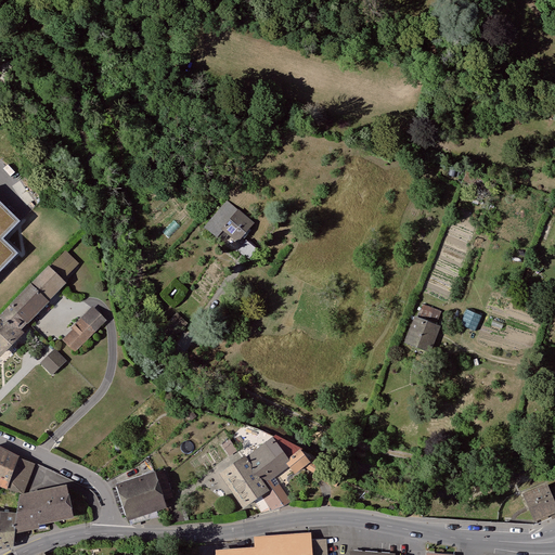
[(23,224),(0,202),(0,273),(18,255),(5,243),(23,224)]
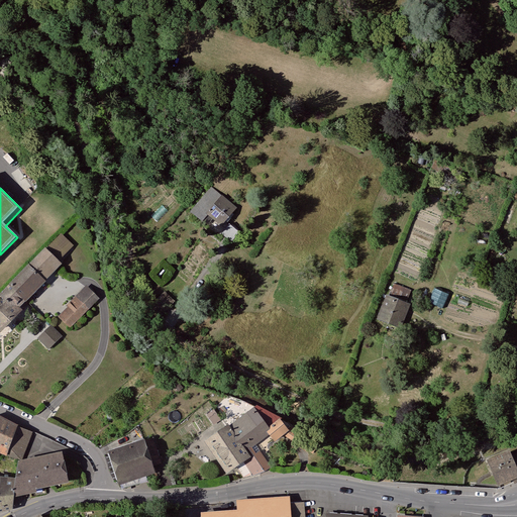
[(208,212),(221,224),(234,208),(211,189),(193,211),(202,219),(208,212)]
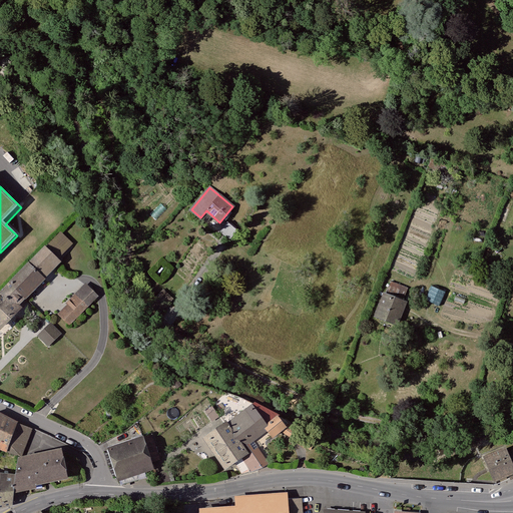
[(228,223),(221,232),(229,238),(236,230),(228,223)]
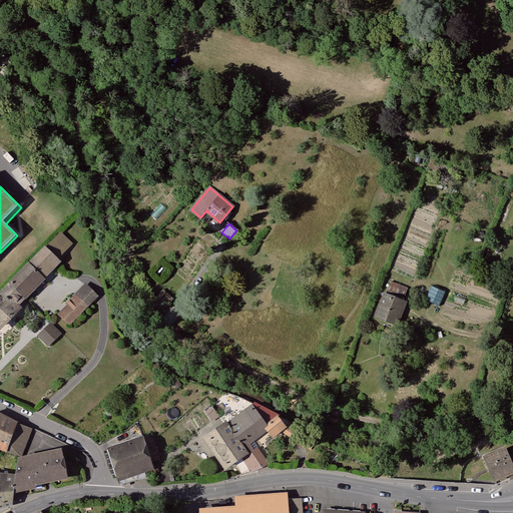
[(60,231),(45,246),(57,259),(72,243),(60,231)]
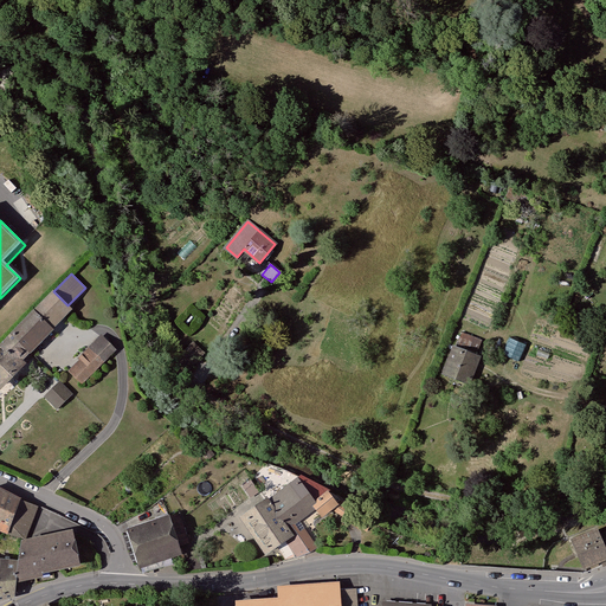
[(53,291),(34,311),(51,329),(71,309),(68,305),(53,291)]
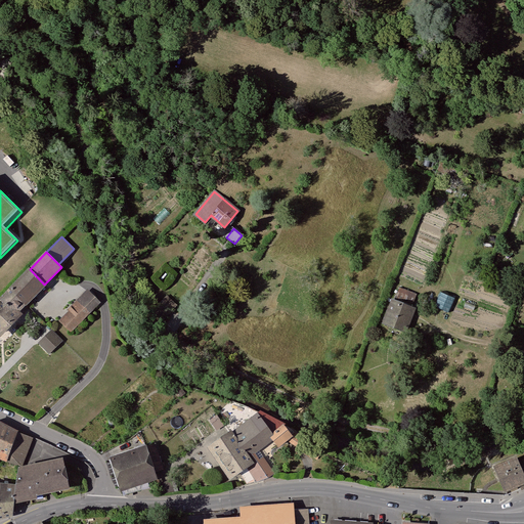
[(30,269),(10,289),(27,304),(45,286),(44,285),(30,269)]
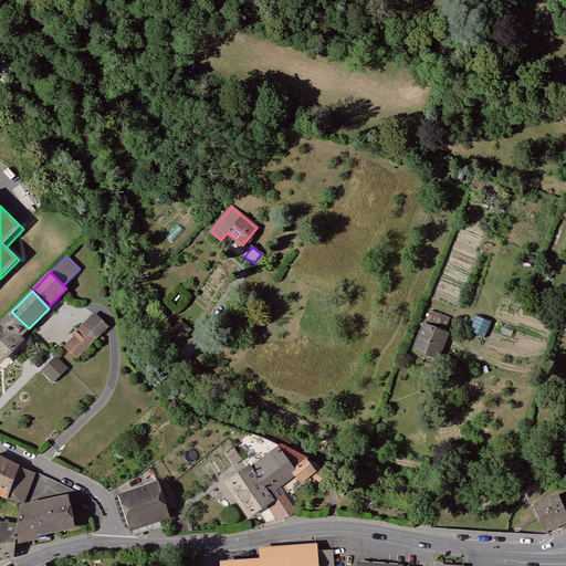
[(432,311),(426,327),(444,334),(451,317),(432,311)]
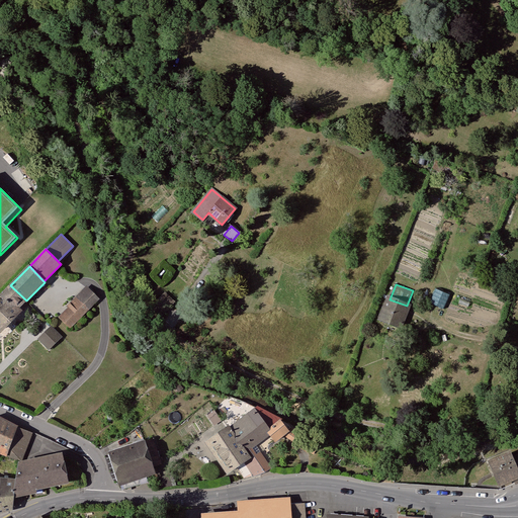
[(0,332),(22,311),(19,308),(26,300),(10,285),(0,294),(0,332)]
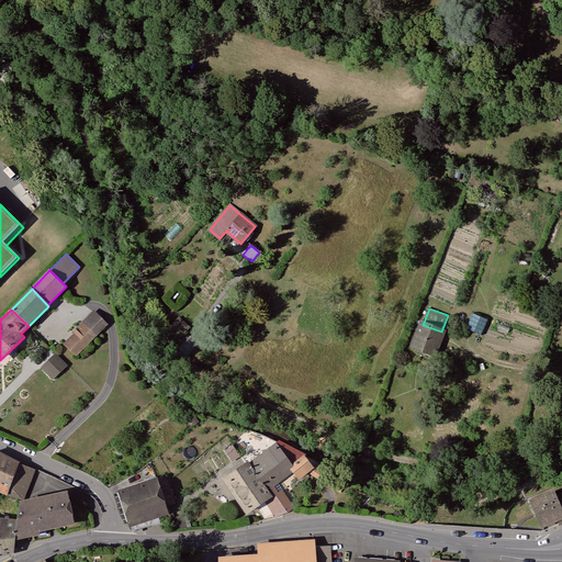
[(74,334),(64,345),(76,357),(108,324),(93,311),(71,333),(74,334)]
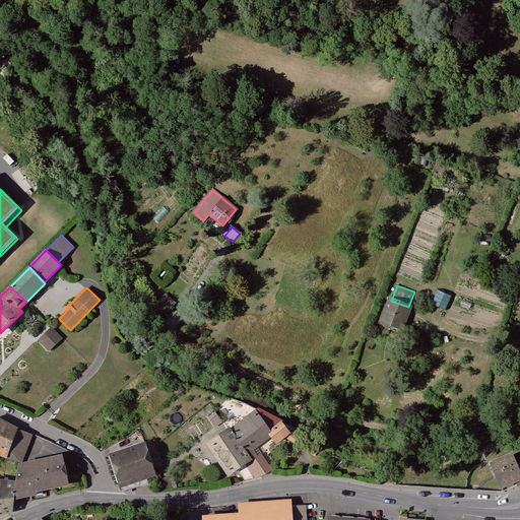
[(166,293),(151,308),(163,319),(178,304),(166,293)]
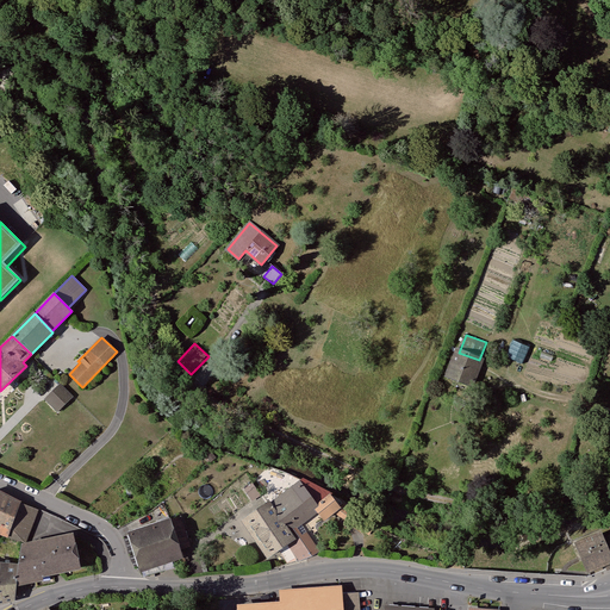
[(459,353),(449,377),(470,385),(479,360),(459,353)]
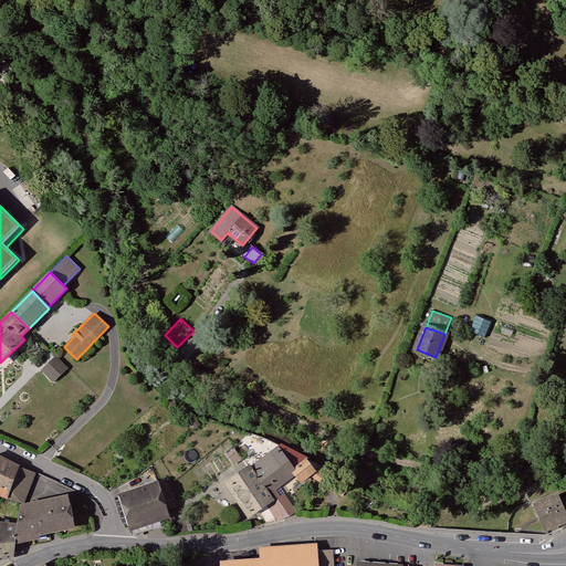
[(69,368),(55,356),(41,370),(53,383),(69,368)]
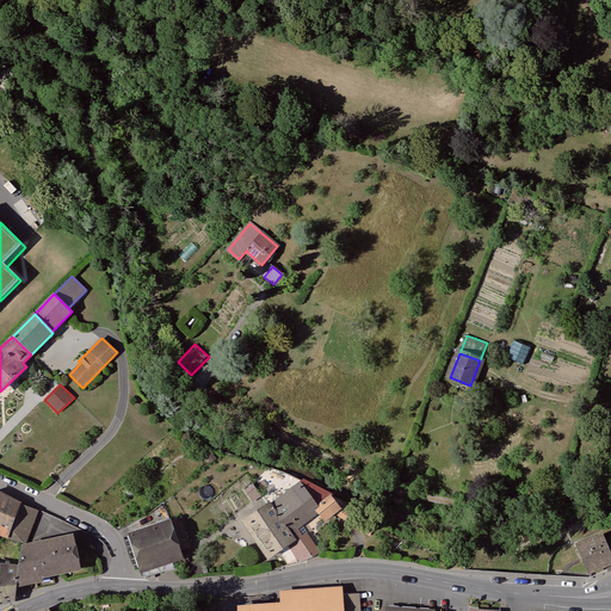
[(316,507),(331,498),(334,495),(303,479),(298,482),(316,507)]
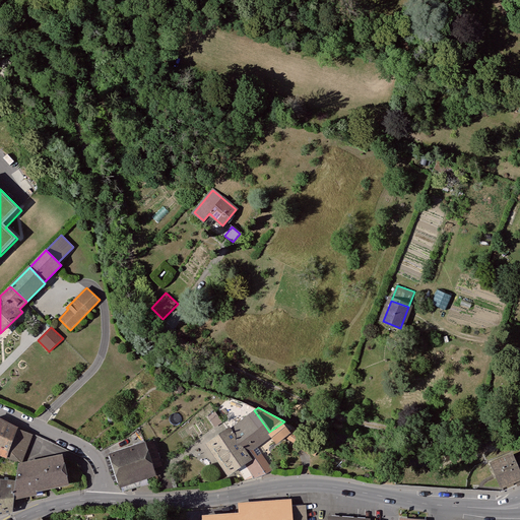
[(254,410),(229,430),(243,451),(267,434),(269,432),(254,410)]
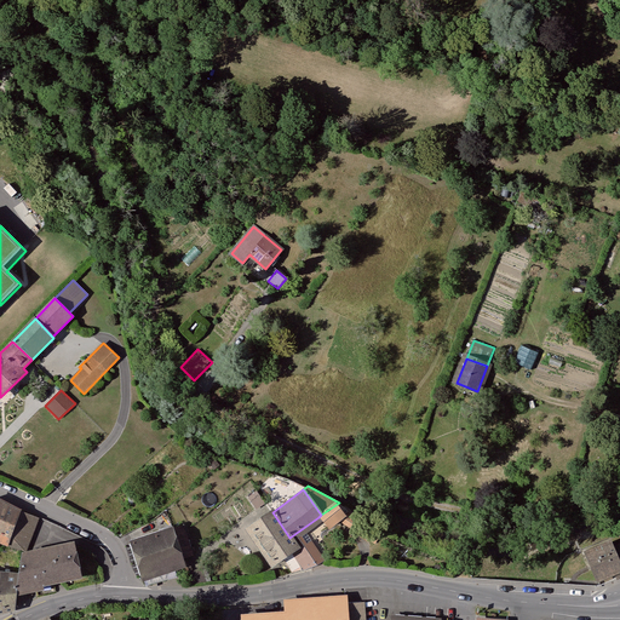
[(7,545),(21,511),(21,510),(0,499),(0,543),(7,546),(7,545)]
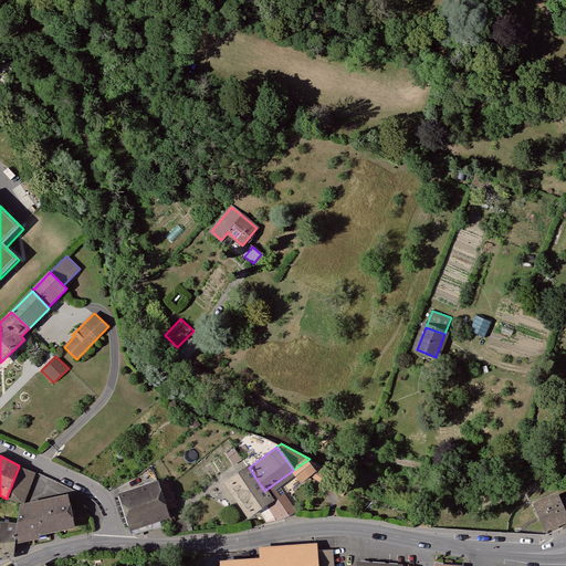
[(291,472),(294,475),(300,483),(314,471),(306,461),(293,470),(291,472)]
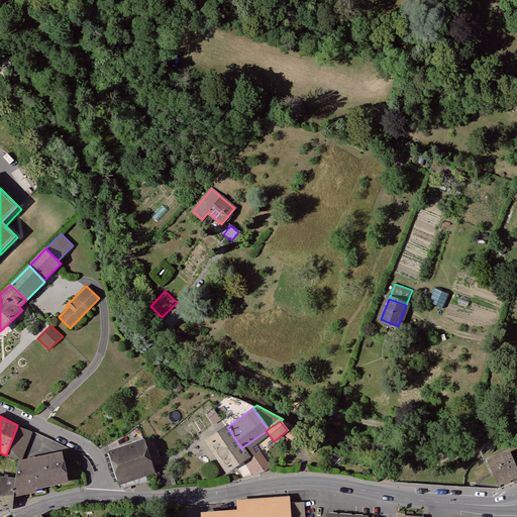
[(227,427),(226,425),(204,441),(226,474),(243,461),(248,457),(241,448),(227,427)]
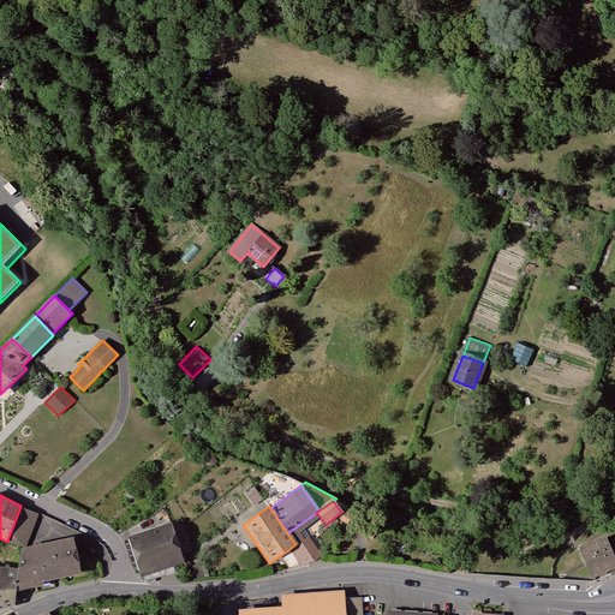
[(7,541),(25,547),(37,514),(21,507),(7,541)]
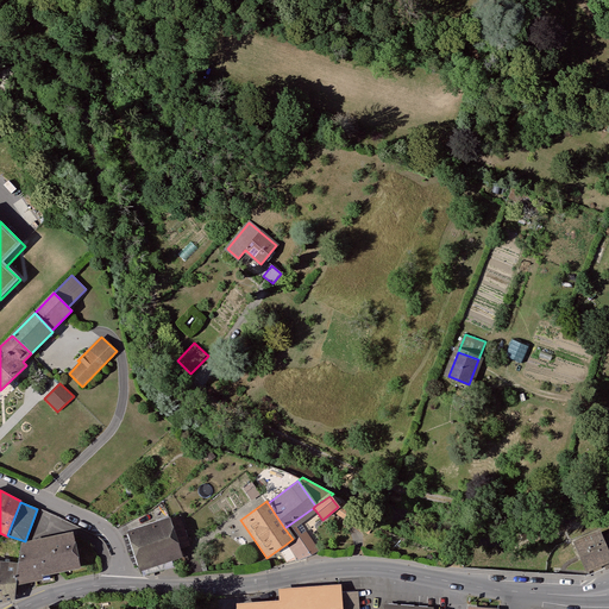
[(316,512),(313,508),(284,528),(293,539),(287,544),(299,560),(319,551),(300,523),(316,512)]
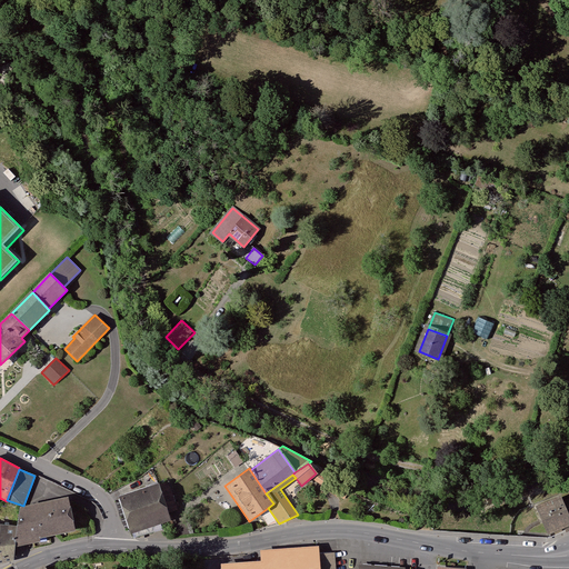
[(168,483),(159,487),(167,511),(175,508),(168,483)]
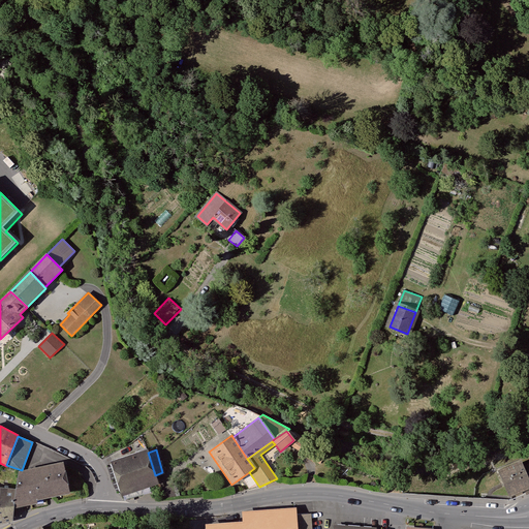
[(155,475),(148,453),(114,463),(123,495),(158,484),(155,475)]
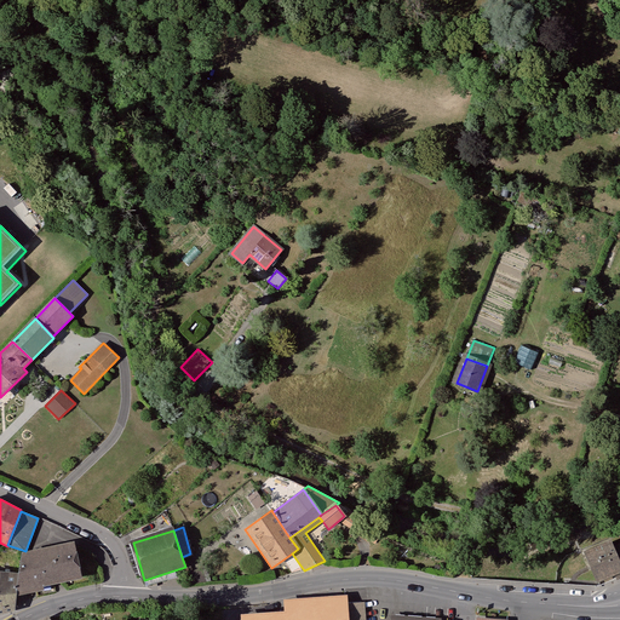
[(619,577),(619,540),(612,544),(608,537),(580,549),(595,581),(614,573),(616,579),(619,577)]
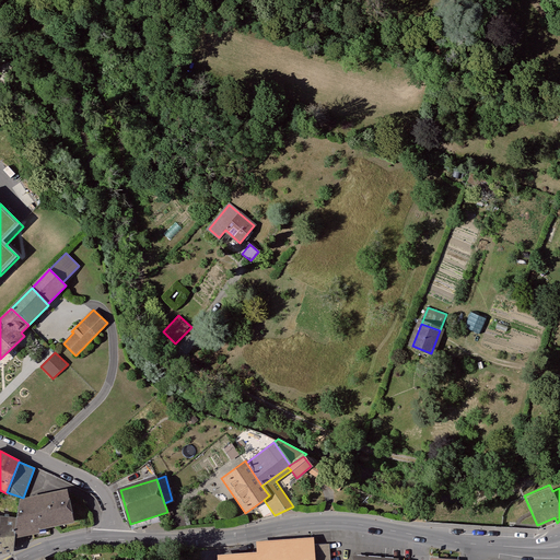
[(74,522),(67,489),(23,498),(21,499),(18,517),(15,537),(38,533),(38,529),(74,522)]
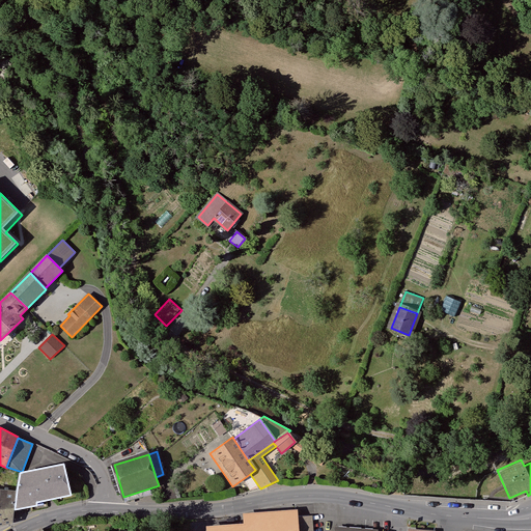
[(179,496),(175,486),(164,491),(168,501),(179,496)]
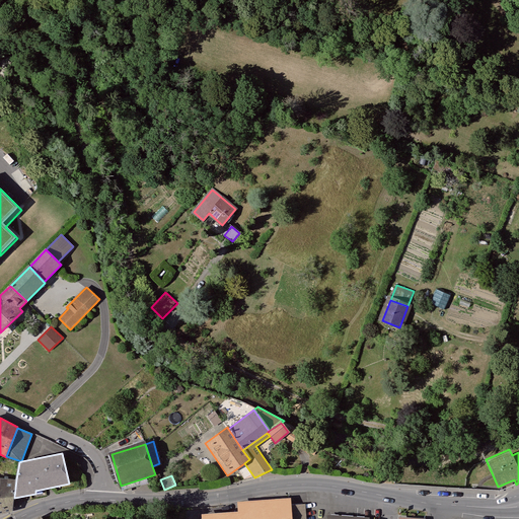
[(14,498),(16,479),(0,477),(0,513),(12,510),(14,498)]
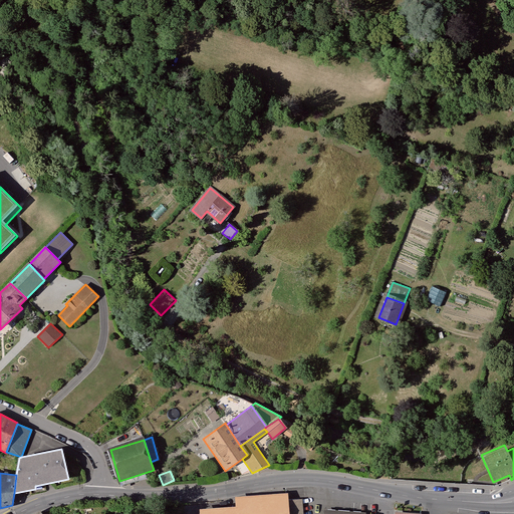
[(288,513),(287,500),(287,495),(238,498),(238,507),(202,510),(202,513),(288,513)]
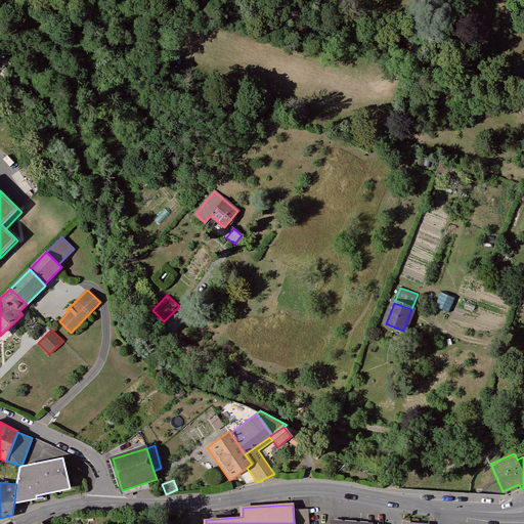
[(294,523),(308,523),(307,509),(293,510),(294,523)]
